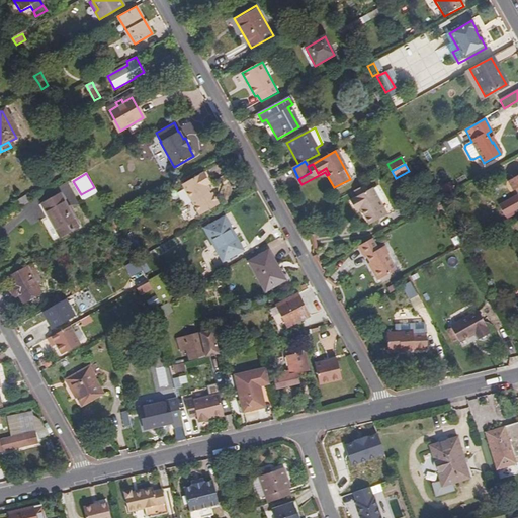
[(220,205),(212,193),(210,194),(206,186),(208,185),(210,184),(204,173),(182,185),(199,217),(220,205)]
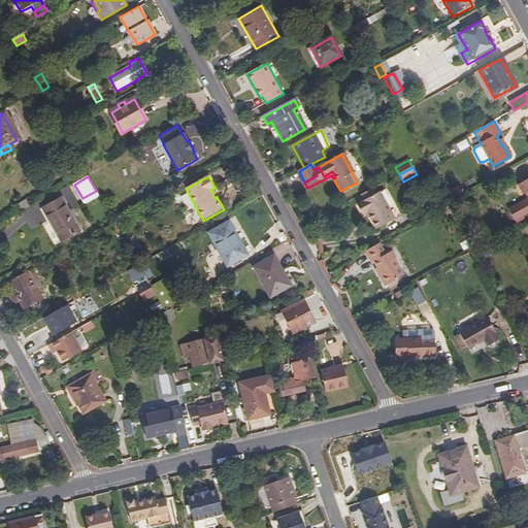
[(527,178),(523,183),(527,192),(526,193),(527,196),(527,199),(509,210),(515,221),(527,212),(527,178)]
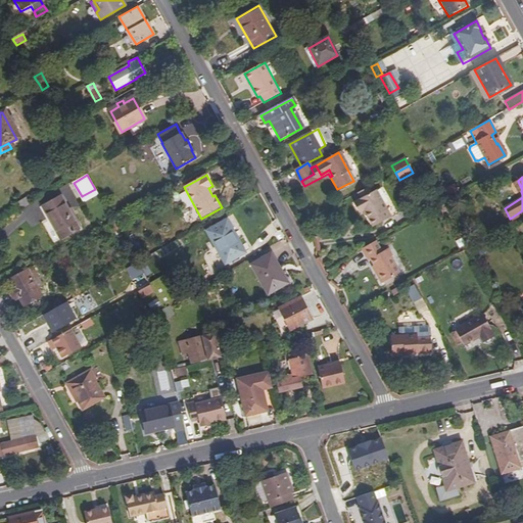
[(522,190),(518,181),(514,183),(519,192),(521,191),(522,190)]
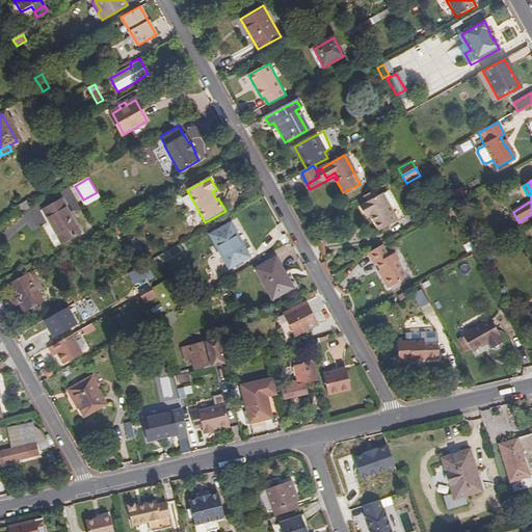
[(376,190),(364,196),(368,203),(379,196),(376,190)]
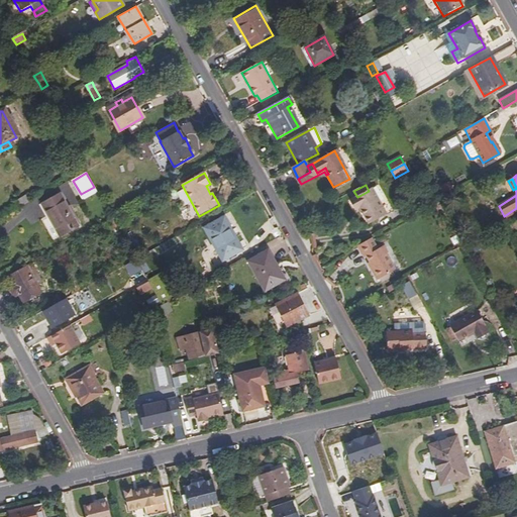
[(369,191),(357,197),(353,200),(358,209),(362,208),(370,225),(387,214),(373,189),(369,191)]
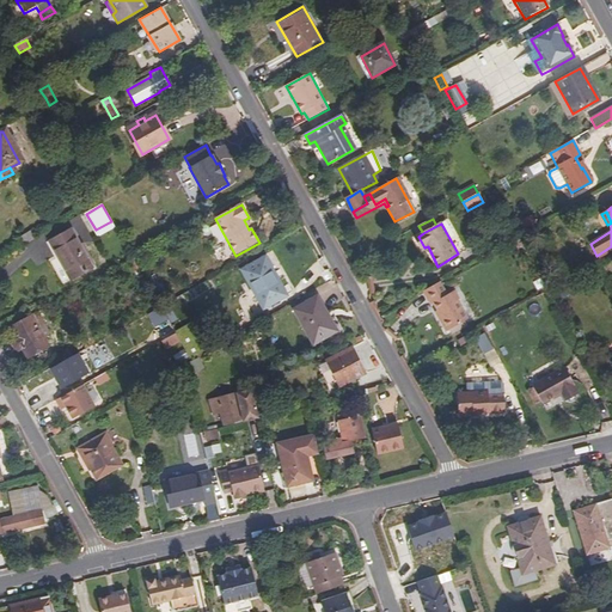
[(99,263),(79,225),(57,237),(79,275),(99,263)]
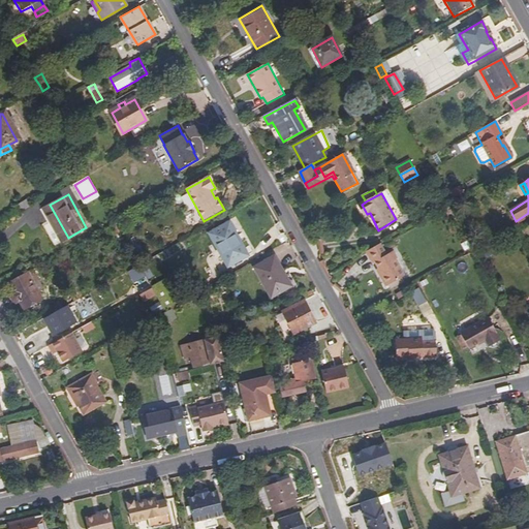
[(18,205),(22,212),(31,207),(27,199),(18,205)]
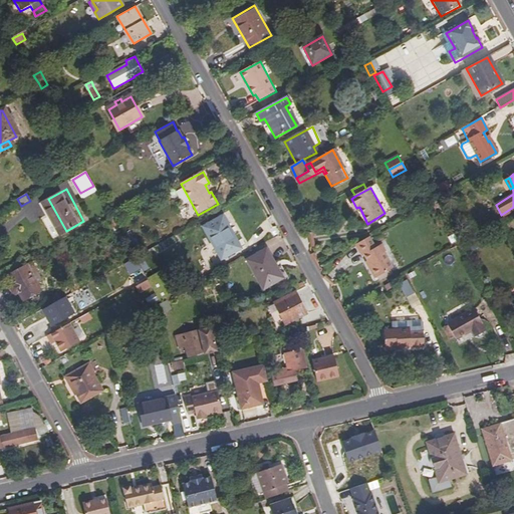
[(241,249),(223,216),(203,227),(220,259),(241,249)]
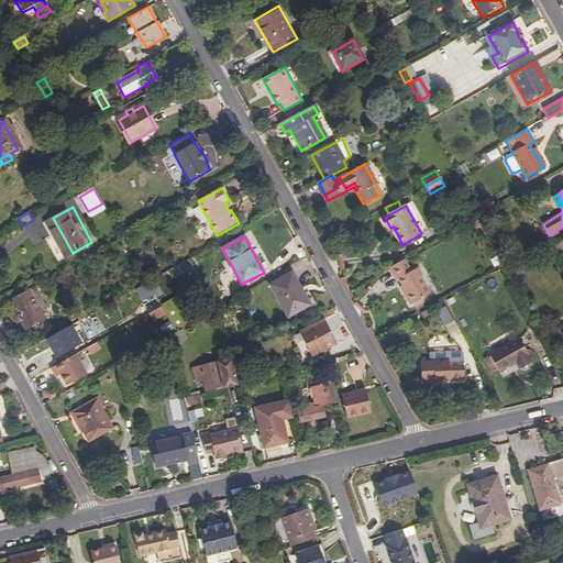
[(406,262),(390,269),(398,283),(400,283),(404,288),(408,296),(406,297),(411,307),(430,296),(421,278),(419,279),(416,272),(412,274),(406,262)]
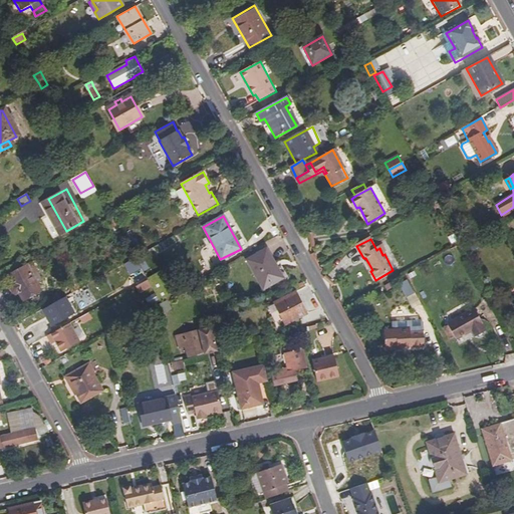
[(283,279),(266,250),(247,262),(263,290),(283,279)]
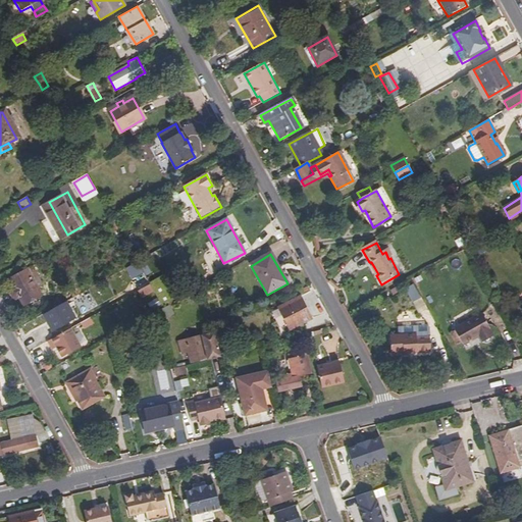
[(41,295),(27,268),(8,278),(12,286),(9,289),(9,293),(11,298),(14,299),(18,297),(22,305),(41,295)]
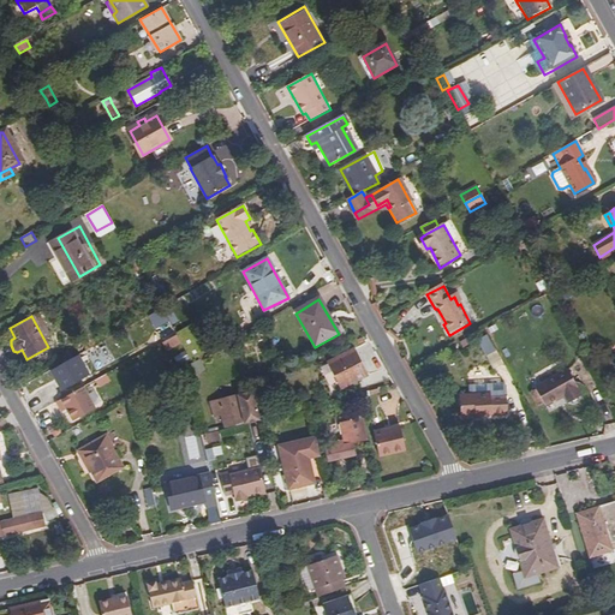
[(180,340),(192,360),(206,353),(193,333),(180,340)]
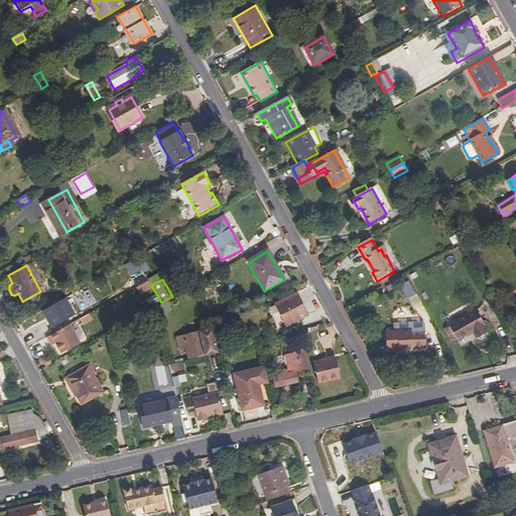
[(307,315),(296,294),(276,305),(286,327),(307,315)]
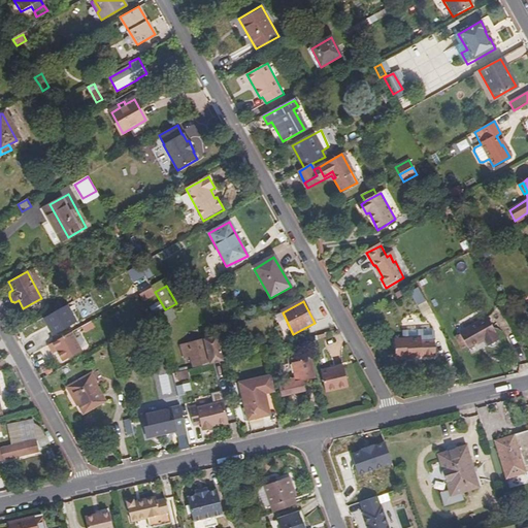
[(60,307),(43,317),(53,334),(70,324),(60,307)]
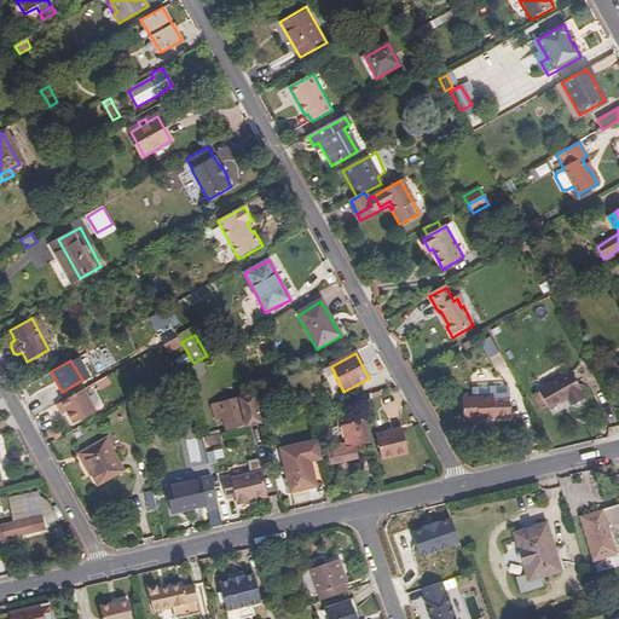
[(580,391),(571,372),(537,391),(538,392),(533,395),(541,408),(545,405),(548,409),(567,398),(571,403),(582,397),(578,392),(580,391)]
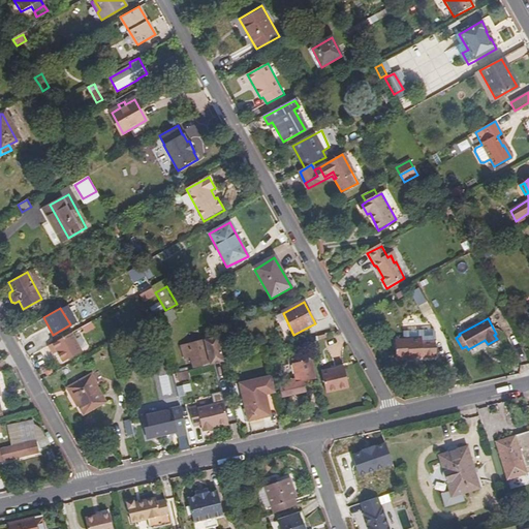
[(90,321),(82,327),(85,333),(94,329),(90,321)]
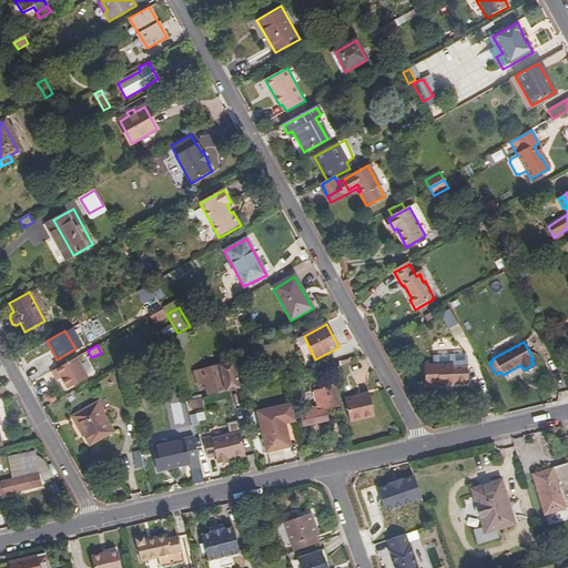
[(453,354),(453,365),(453,367),(467,367),(467,353),(453,354)]
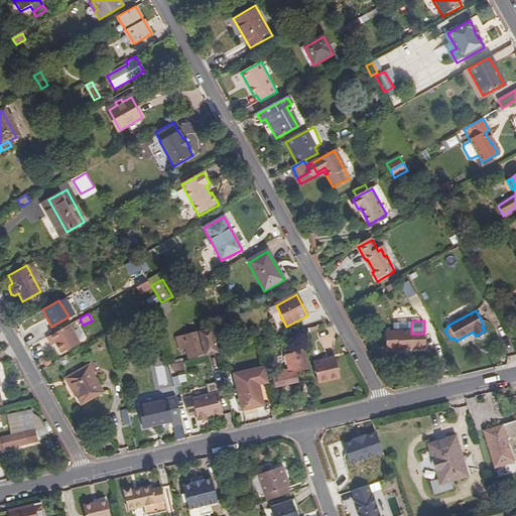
[(69,325),(51,335),(61,352),(79,343),(69,325)]
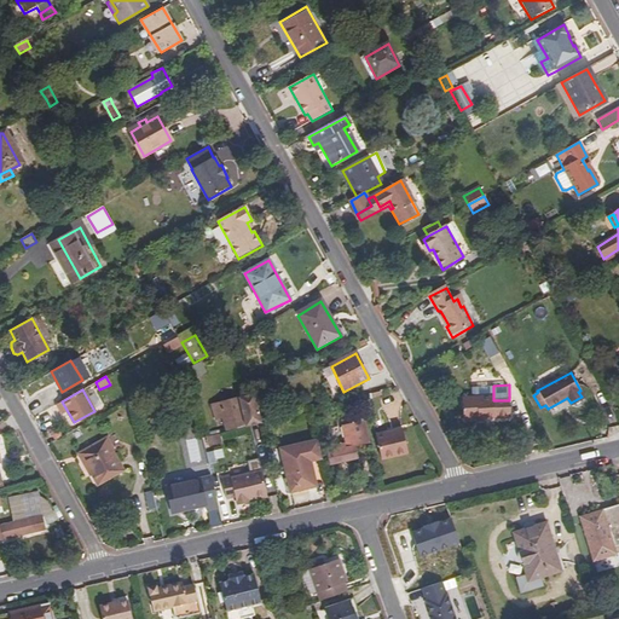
[(225,420),(226,432),(252,427),(262,424),(261,422),(255,395),(214,405),(217,421),(225,420)]
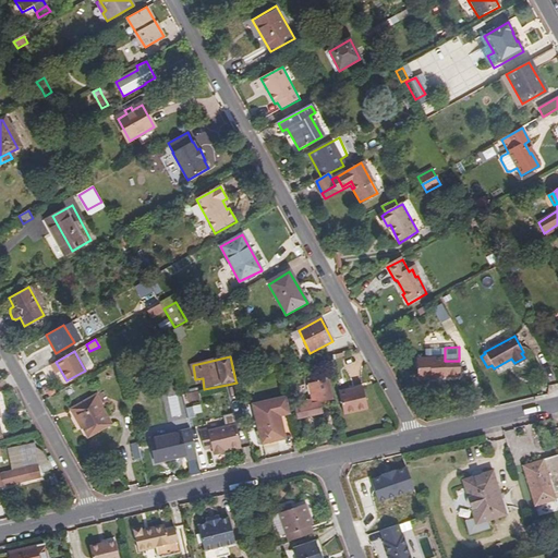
[(445,361),(445,359),(416,361),(419,383),(428,381),(428,378),(436,377),(461,375),(459,361),(445,361)]
